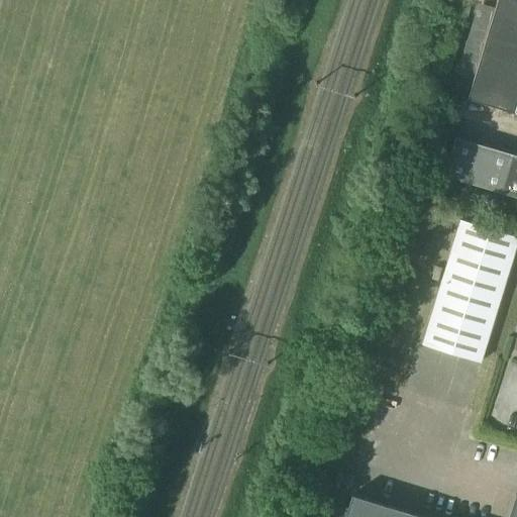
[(516,0),(495,0),(467,98),(516,113),(516,0)]
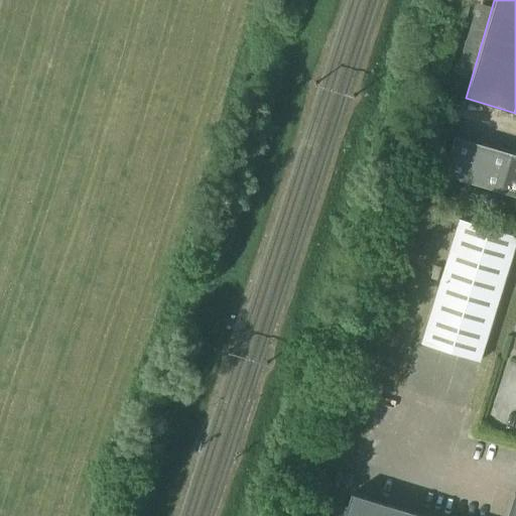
[(515,155),(455,137),(443,176),(515,197),(515,155)]
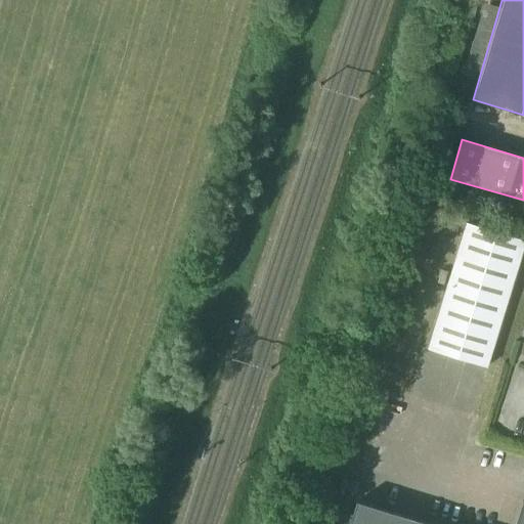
[(428,350),(486,368),(523,246),(523,241),(467,224),(428,350)]
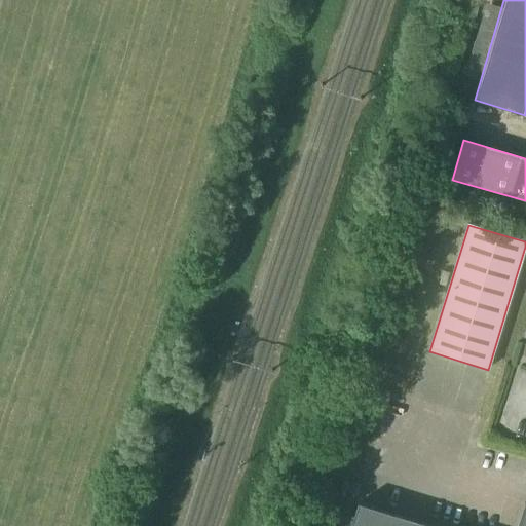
[(345,481),(342,491),(362,497),(365,486),(345,481)]
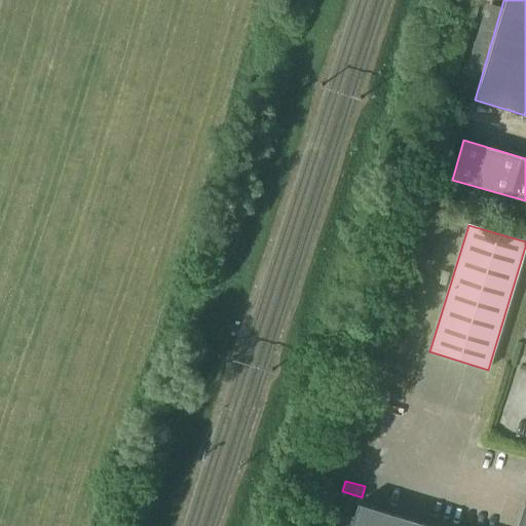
[(428,525),(359,504),(351,525),(428,525)]
